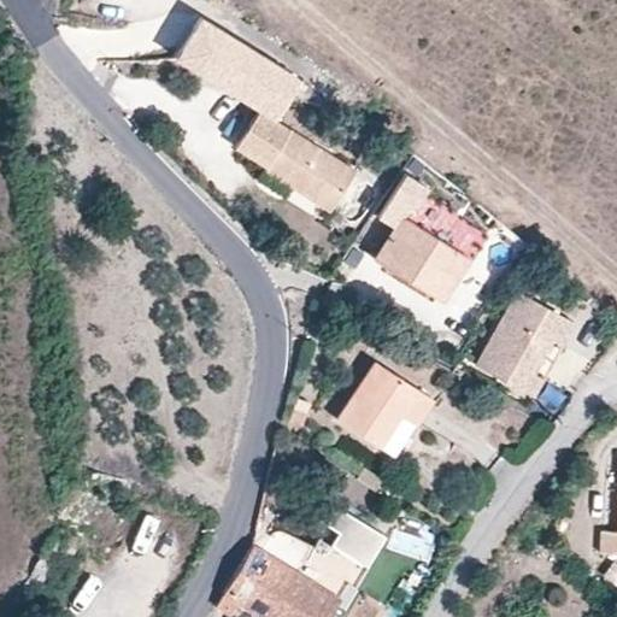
[(299,78),(199,17),(175,56),(193,68),(275,118),(299,78)]
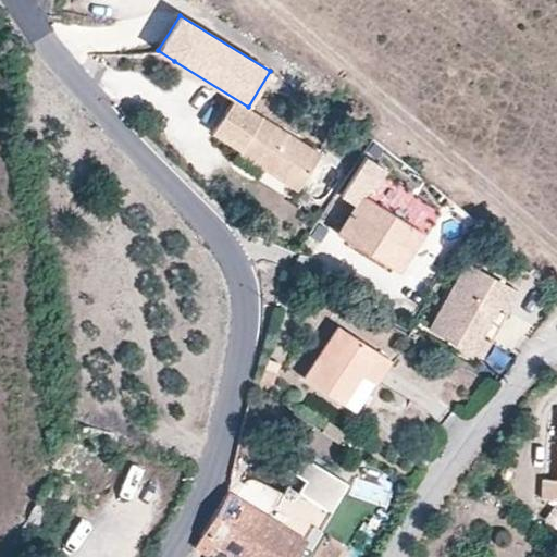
[(321,152),(233,98),(212,132),(239,148),(237,151),(298,189),(321,152)]
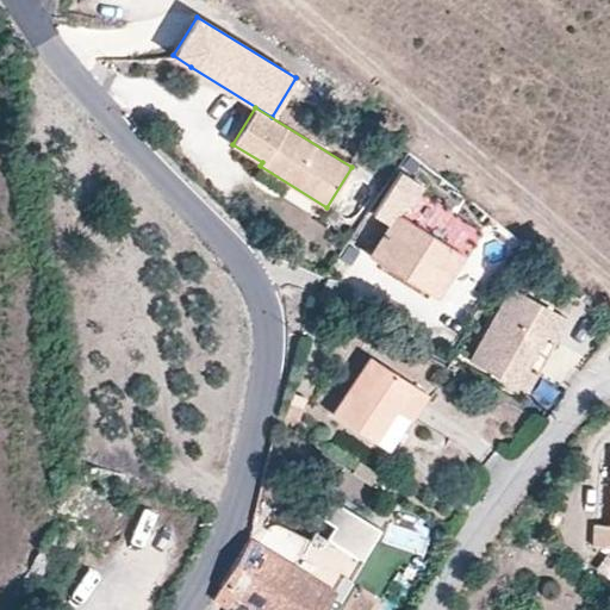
[(464,256),(478,231),(462,222),(465,221),(417,190),(421,184),(398,169),(378,201),(396,212),(368,256),(431,296),(459,253),(464,256)]
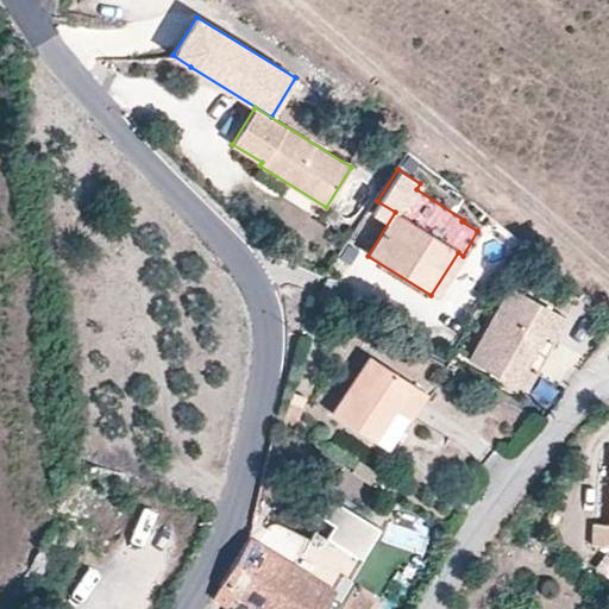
[(395,212),(377,201),(370,213),(388,224),(395,212)]
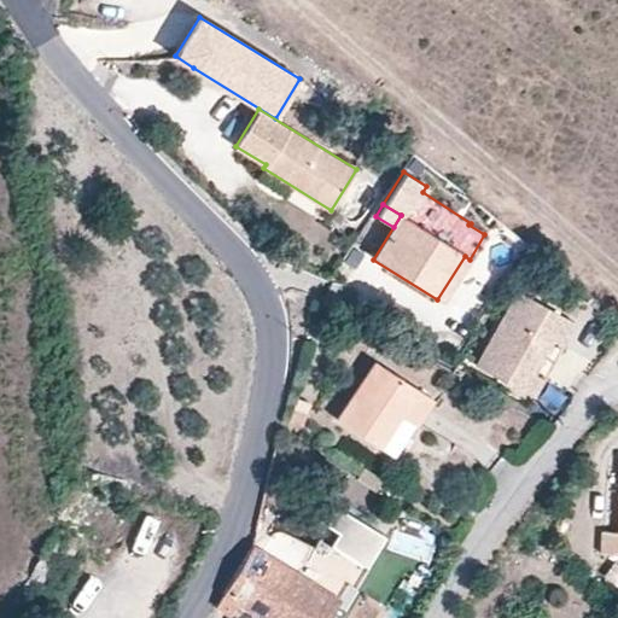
[(563,345),(575,321),(518,291),(477,366),(535,397),(544,378),(536,374),(554,340),(563,345)]
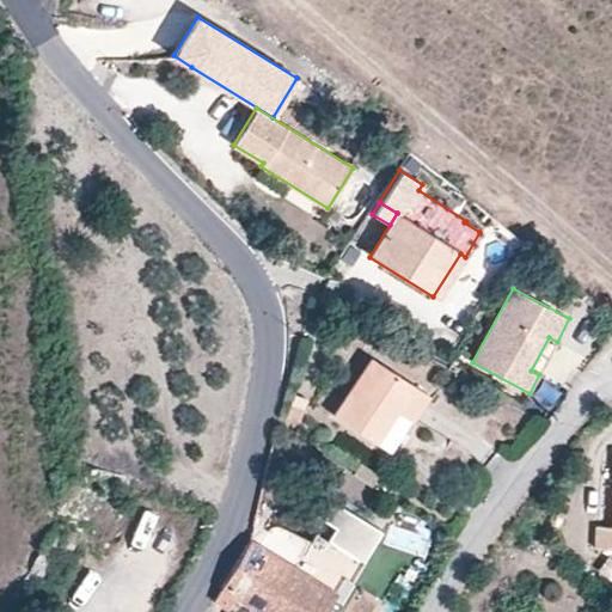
[(539,374),(557,342),(549,337),(531,371),(539,374)]
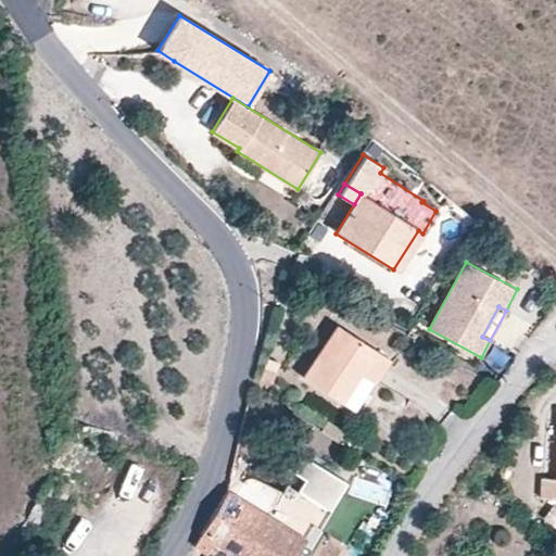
[(355,411),(390,358),(338,324),(303,377),(355,411)]
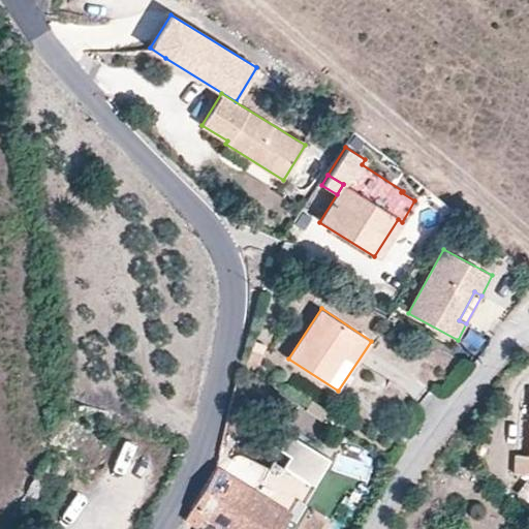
[(288,454),(281,466),(313,486),(331,458),(290,433),(281,449),(288,454)]
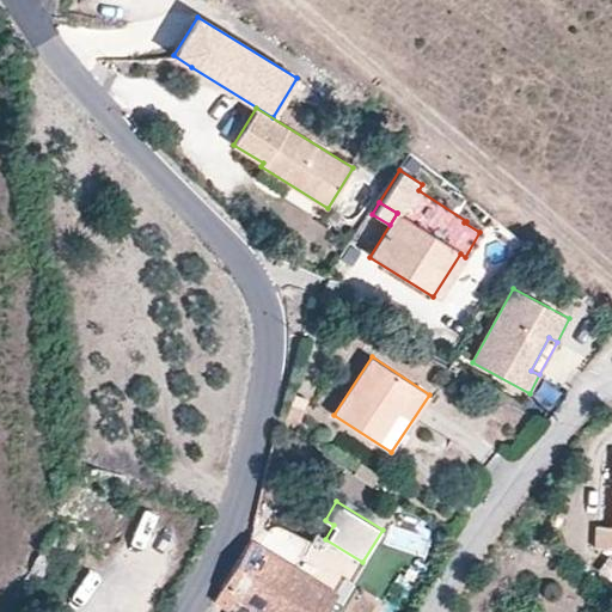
[(611,526),(597,526),(595,549),(611,549),(611,526)]
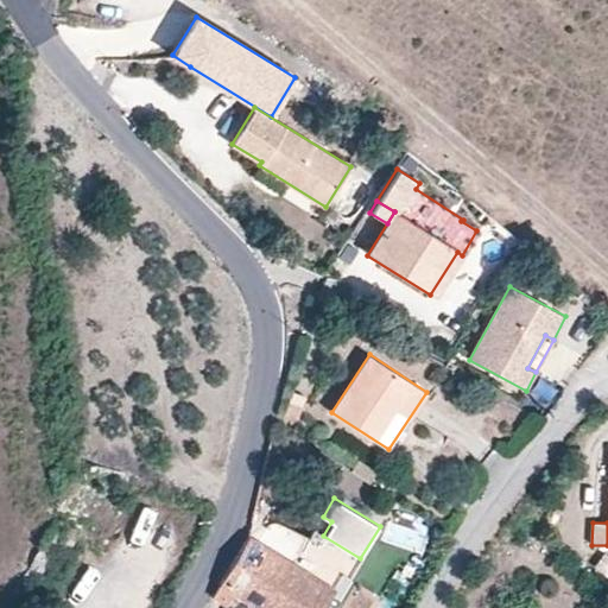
[(295,562),(249,534),(219,586),(233,595),(255,607),(320,607),(341,571),(349,576),(360,558),(323,536),(315,530),(295,562)]
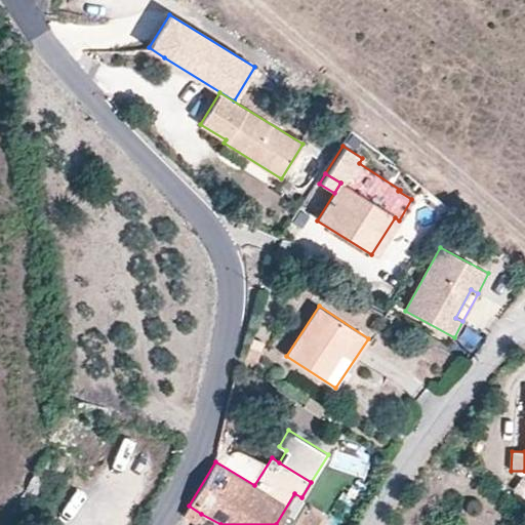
[(354,497),(357,490),(350,487),(347,493),(354,497)]
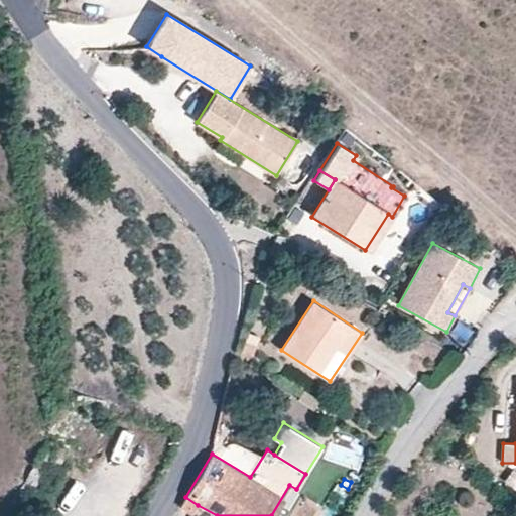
[(194,513),(198,505),(185,497),(180,505),(194,513)]
